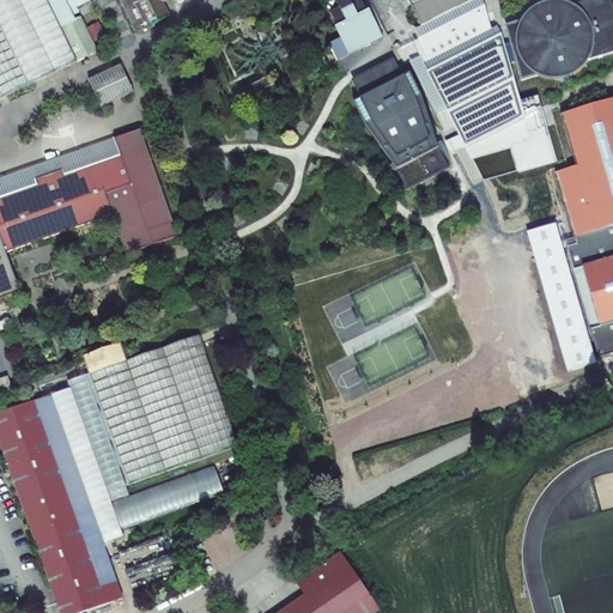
[(0,0),(0,98),(73,65),(42,0),(0,0)]
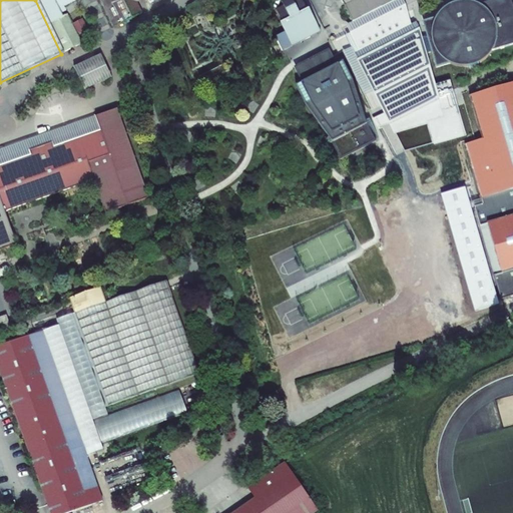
[(35,0),(61,54),(79,46),(65,16),(62,18),(59,14),(78,5),(76,0),(35,0)]
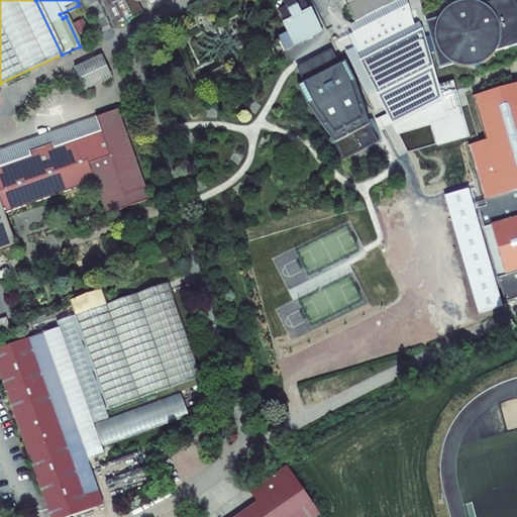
[(99,0),(114,31),(143,17),(137,5),(148,0),(151,6),(164,0),(99,0)]
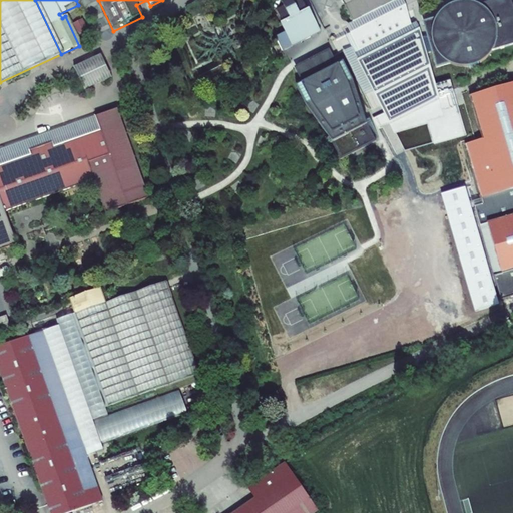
[(308,13),(302,0),(301,0),(295,3),(296,7),(288,11),(286,7),(279,11),(285,24),(282,25),(293,48),(323,33),(312,11),(308,13)]
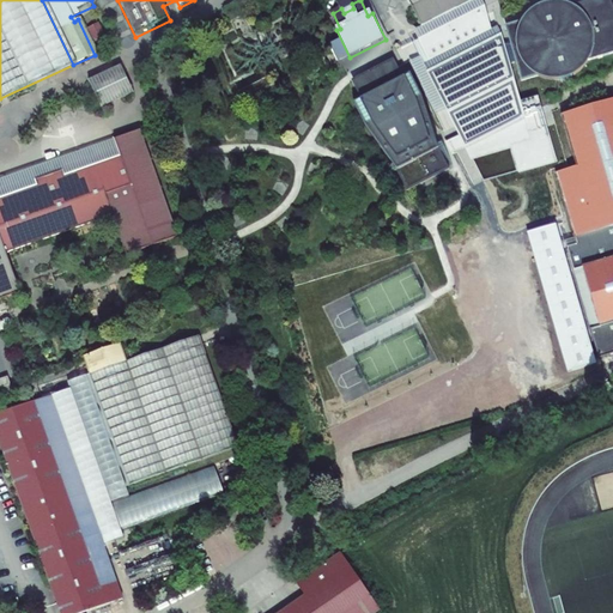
[(349,0),(345,0),(339,4),(341,8),(344,13),(353,8),(352,4),(349,0)]
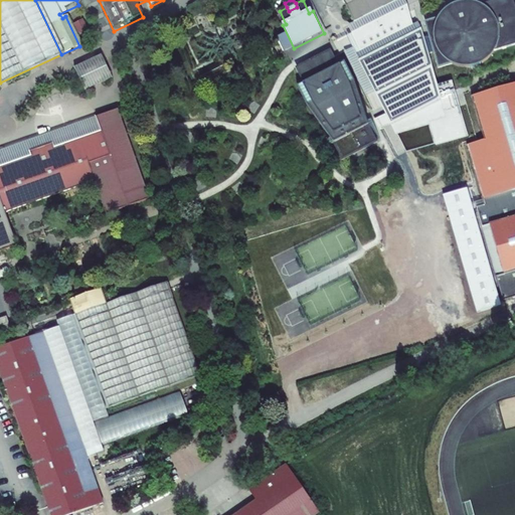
[(342,0),(354,23),(401,0),(342,0)]
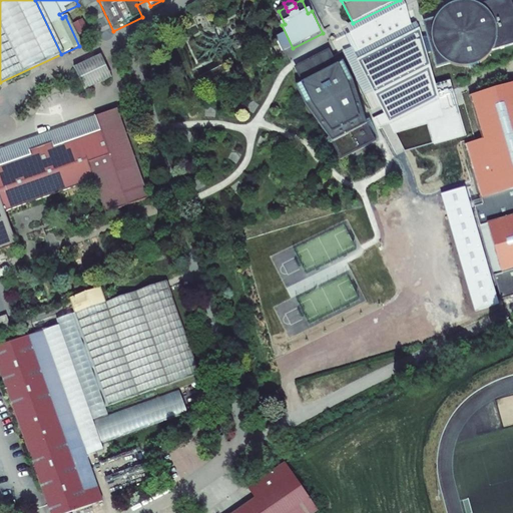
[(492,54),(494,52),(512,46),(512,0),(497,0),(480,5),(478,3),(477,1),(476,0),(445,0),(445,1),(449,7),(446,8),(445,10),(443,12),(441,14),(439,16),(438,18),(429,38),(433,37),(434,40),(434,42),(434,44),(435,46),(436,48),(437,50),(433,52),(451,64),(454,65),(456,66),(459,67),(462,67),(464,67),(467,67),(470,67),(472,67),(475,66),(478,65),(480,64),(482,63),(485,61),(487,60),(489,58),(490,56),(492,54)]
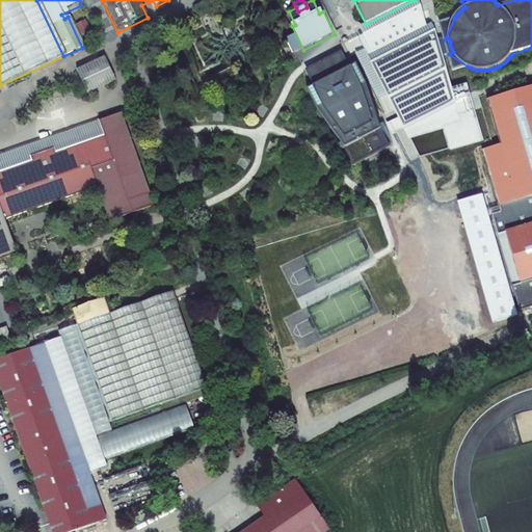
[(423,6),(367,34),(373,51),(430,25),(423,6)]
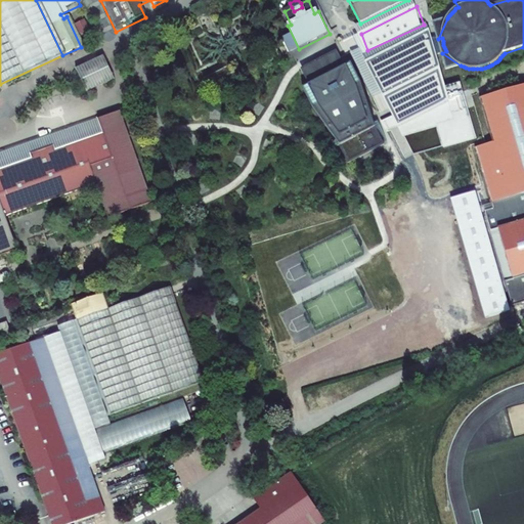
[(419,36),(367,61),(405,135),(439,122),(447,147),(474,139),(463,92),(460,80),(444,87),(419,36)]
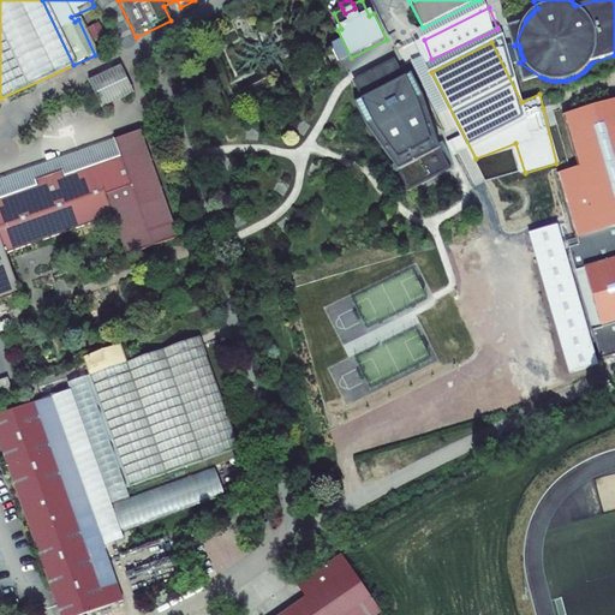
[(519,45),(514,46),(519,63),(524,60),(523,58),(521,55),(520,53),(520,51),(520,48),(519,45)]
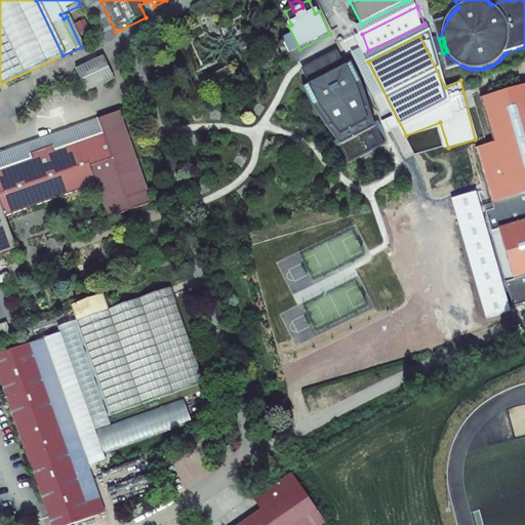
[(102,58),(74,71),(79,83),(84,93),(94,89),(112,81),(102,58)]
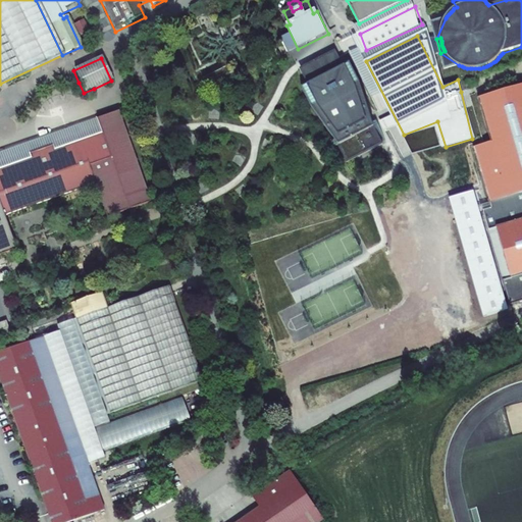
[(341,59),(305,77),(309,87),(304,90),(313,109),(338,143),(349,164),(385,146),(346,67),(345,68),(341,59)]
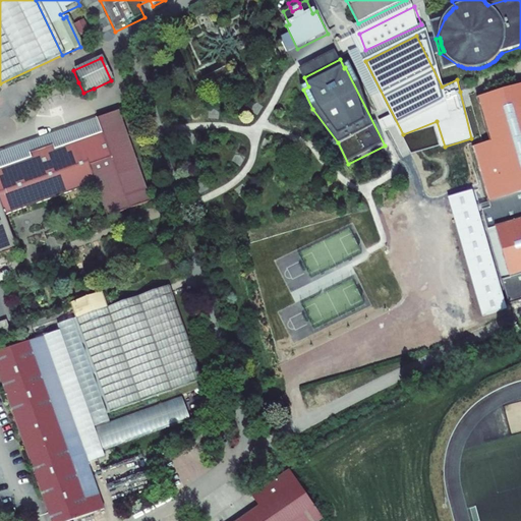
[(481,212),(509,304),(520,299),(520,82),(474,98),(487,141),(470,147),(489,209),(481,212)]
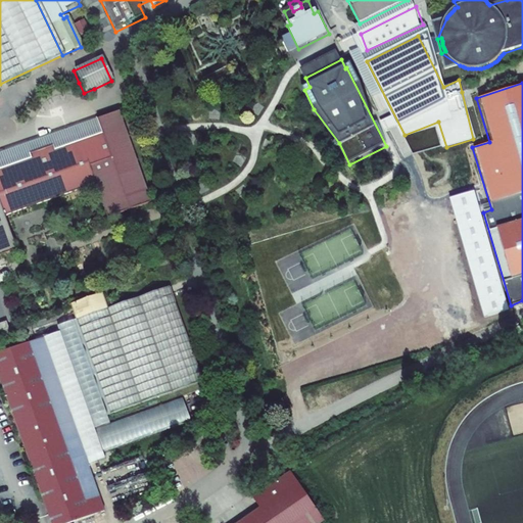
[(0,252),(11,248),(0,215),(0,214),(91,184),(103,219),(147,203),(116,112),(93,120),(98,134),(50,150),(49,146),(25,154),(27,158),(0,167),(0,252)]
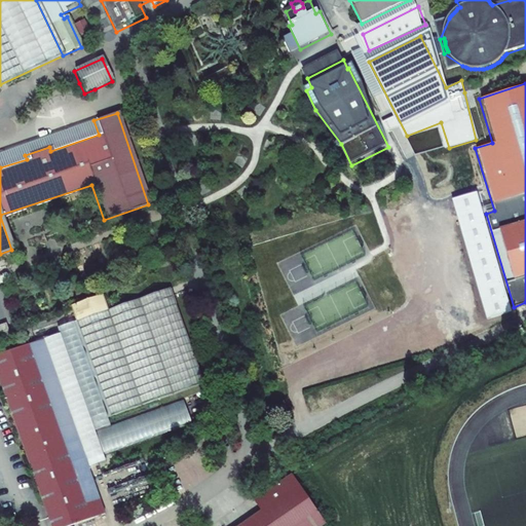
[(105,307),(73,318),(108,420),(203,388),(168,286),(105,307)]
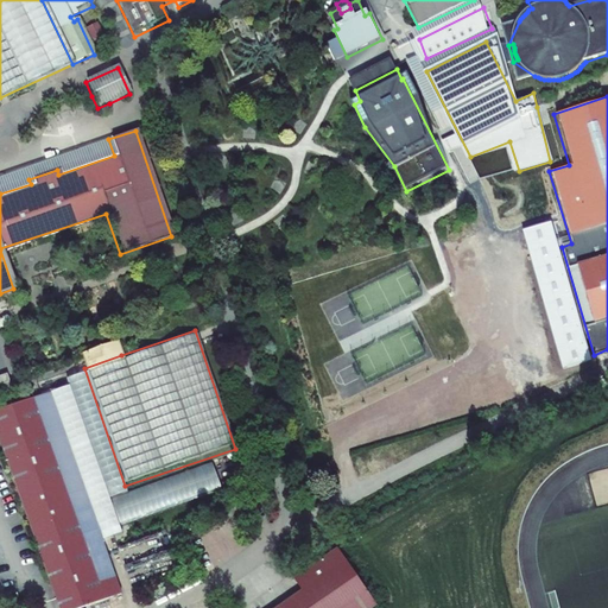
[(115,337),(78,350),(80,355),(116,342),(115,337)]
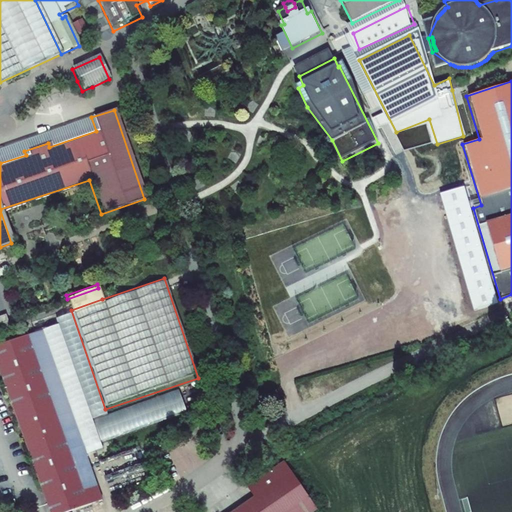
[(102,299),(98,288),(67,299),(71,310),(102,299)]
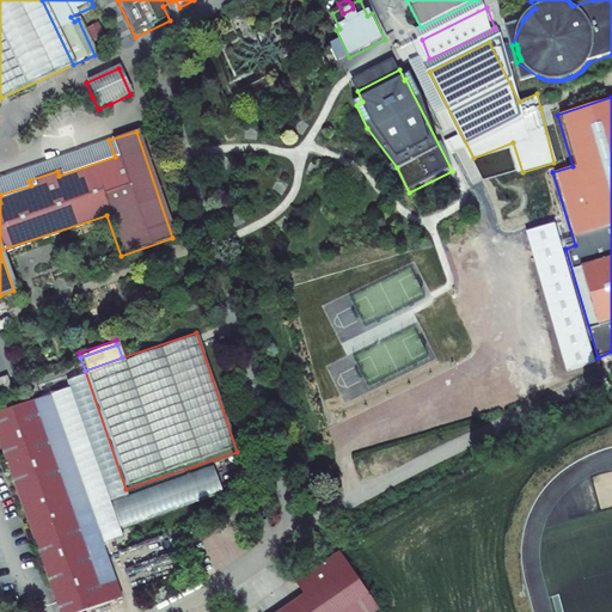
[(5,375),(0,377),(0,395),(11,391),(5,375)]
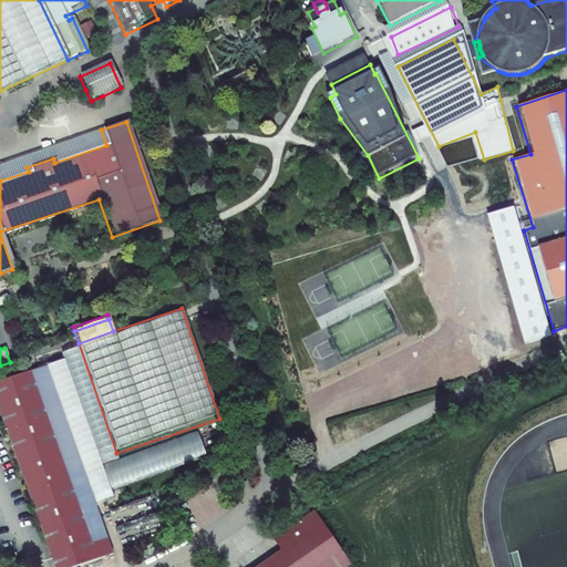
[(48,364),(0,380),(0,403),(59,566),(70,566),(115,550),(48,364)]
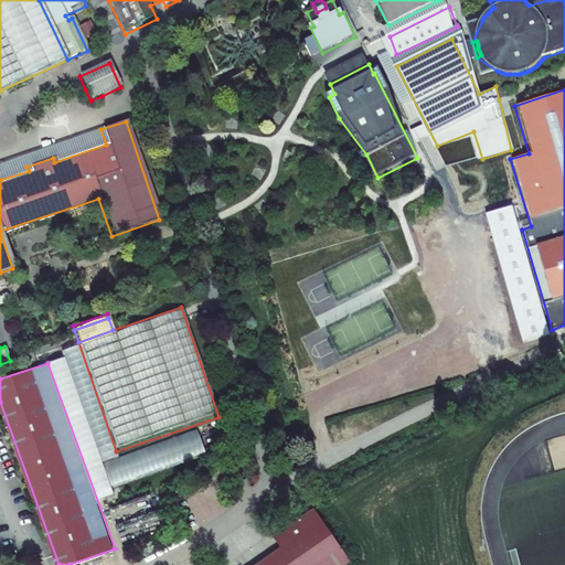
[(342,564),(349,561),(312,509),(274,535),(280,547),(254,564),(342,564)]
